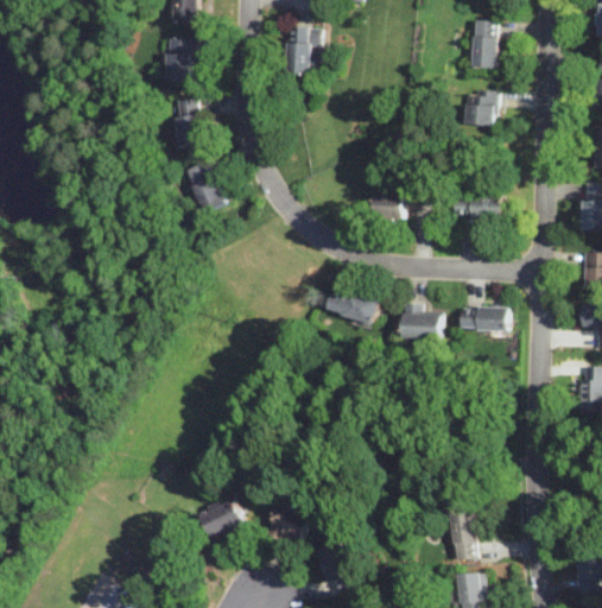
[(194,23),(194,0),(171,0),(171,23),(194,23)]
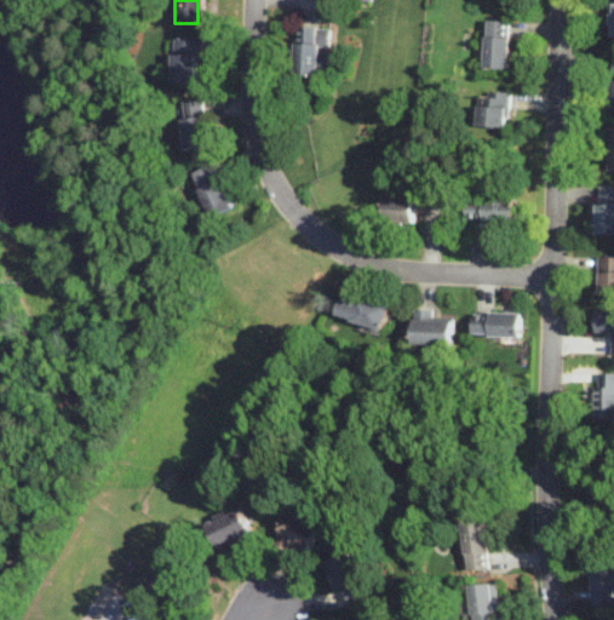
[(503,21),(480,21),(480,68),(503,68),(503,21)]
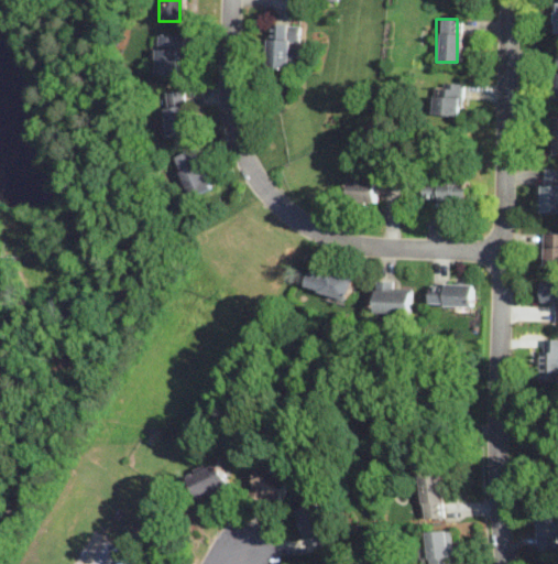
[(264,25),(263,67),(293,67),(294,25),(264,25)]
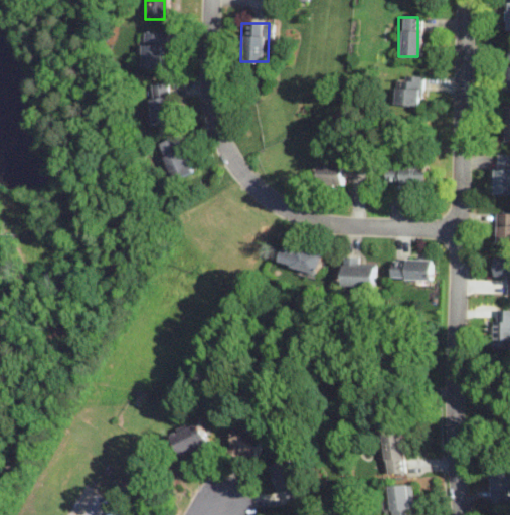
[(162,32),(139,32),(139,69),(162,69),(162,32)]
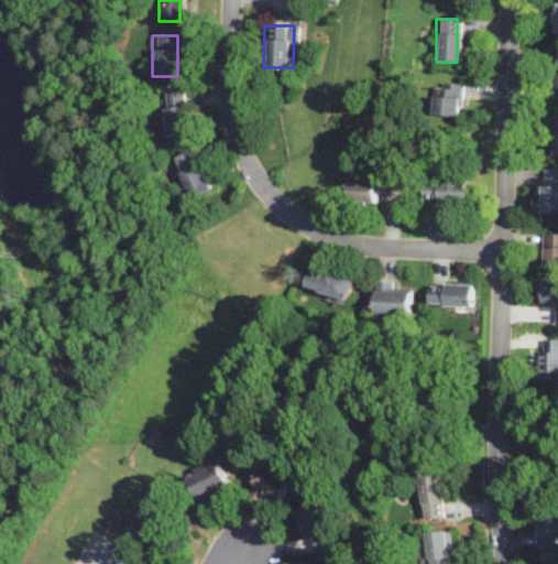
[(551,65),(557,65),(557,73),(548,73),(548,101),(557,101),(557,50),(551,50),(551,65)]
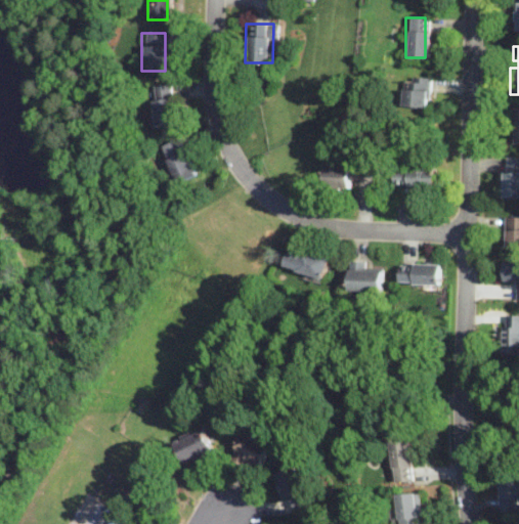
[(399,108),(425,108),(425,78),(399,78),(399,108)]
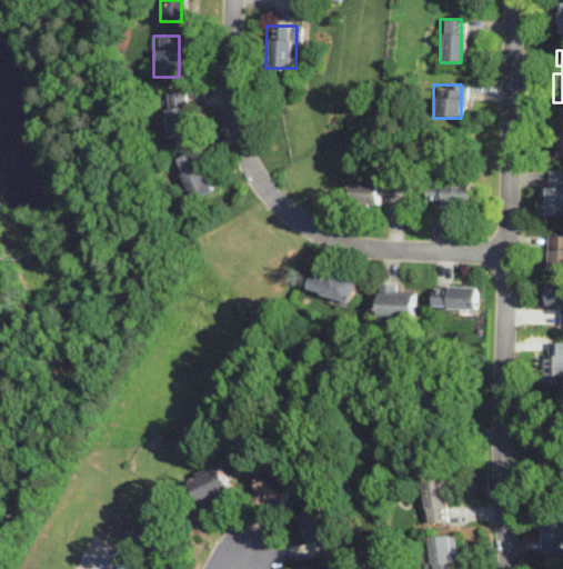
[(188,135),(179,91),(159,96),(168,138),(188,135)]
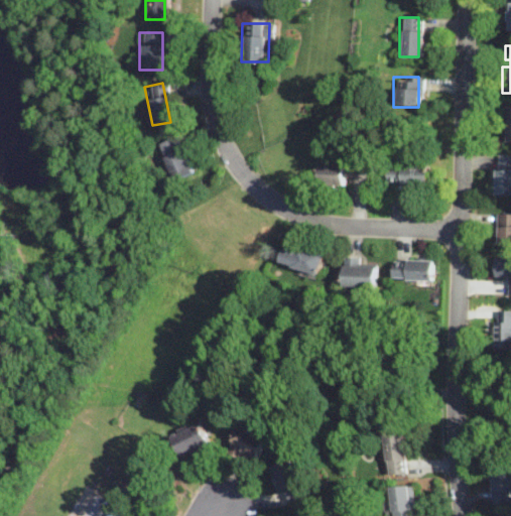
[(510,105),(499,105),(499,142),(510,142),(510,105)]
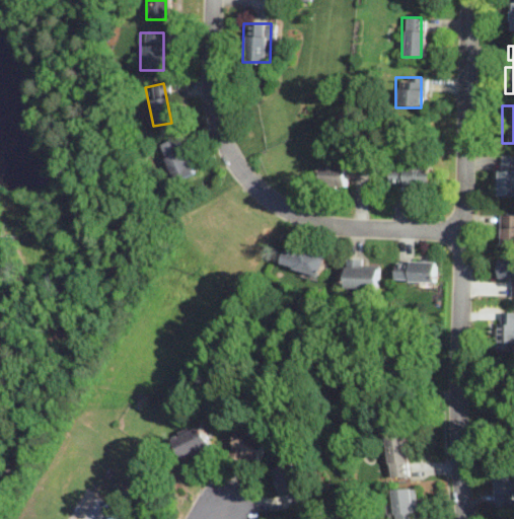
[(190,174),(173,138),(156,146),(172,181),(190,174)]
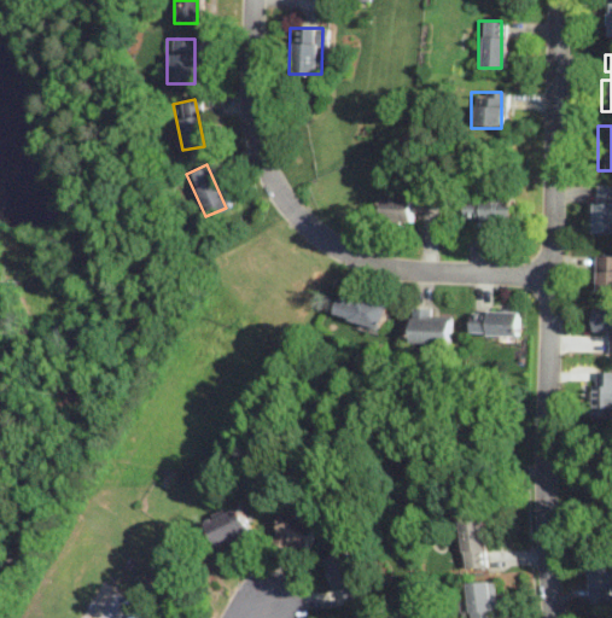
[(590,233),(611,233),(611,186),(590,186),(590,233)]
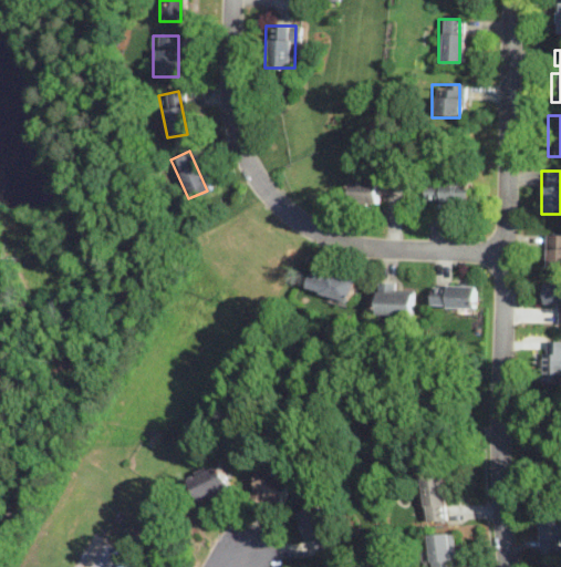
[(347,203),(398,203),(398,182),(347,182),(347,203)]
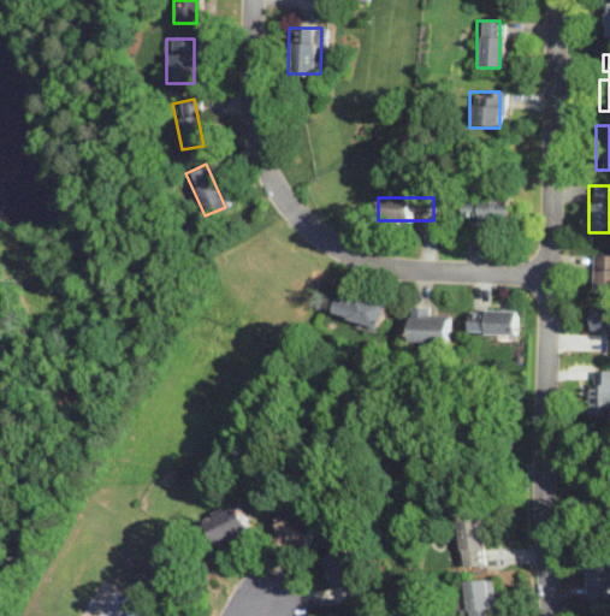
[(507,220),(507,197),(460,197),(460,220),(507,220)]
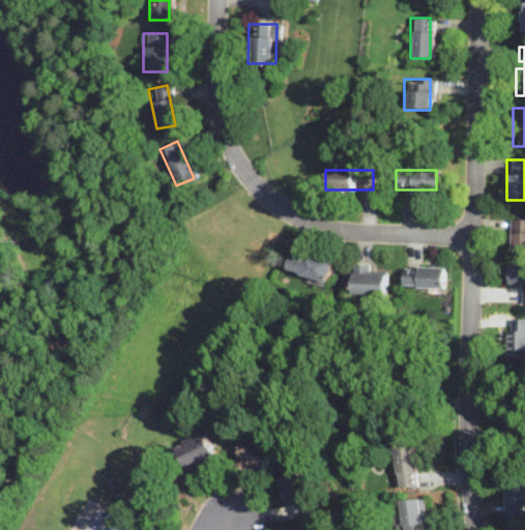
[(506,249),(524,249),(524,253),(524,219),(506,219),(506,249)]
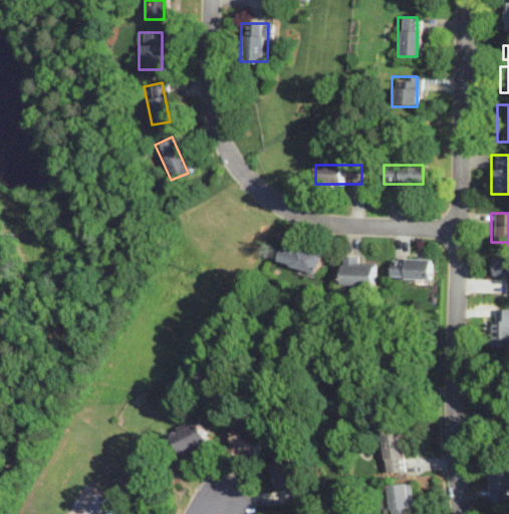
[(313,273),(318,253),(279,243),(274,262),(313,273)]
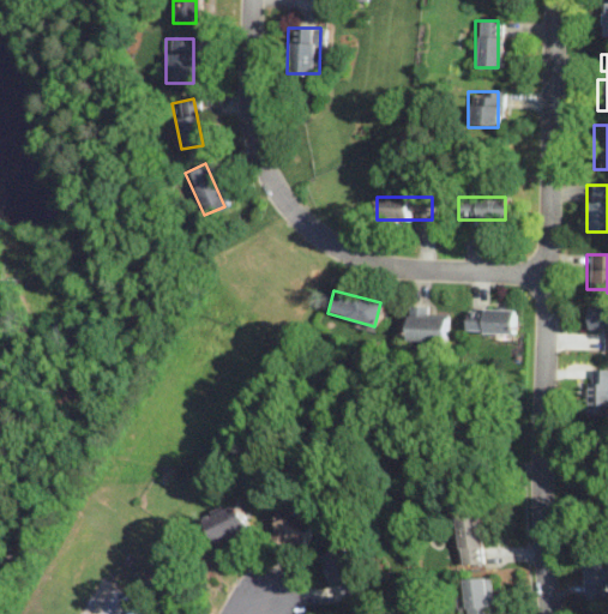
[(607,305),(587,305),(587,329),(599,329),(599,351),(607,351),(607,315),(607,305)]
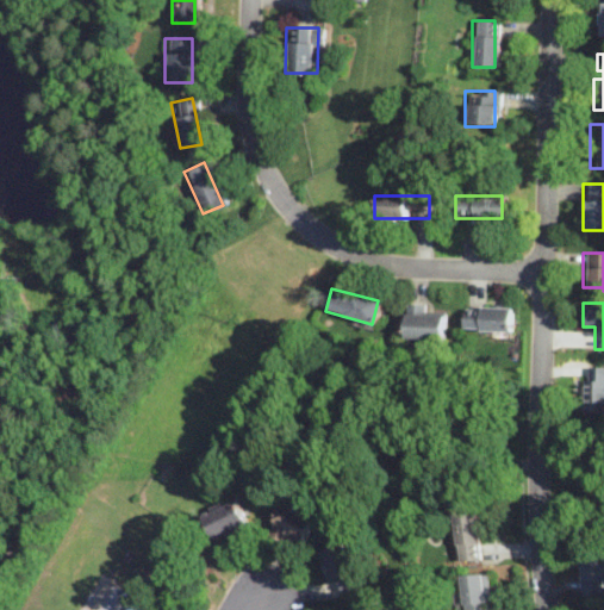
[(421,304),(402,304),(402,341),(440,342),(440,315),(421,313),(421,304)]
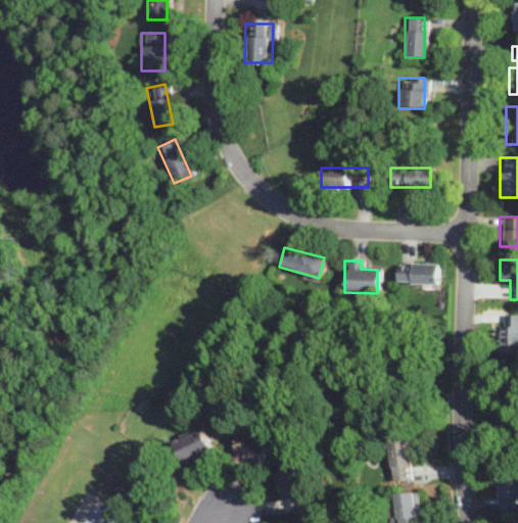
[(435,264),(409,264),(409,269),(395,269),(395,283),(435,283),(435,264)]
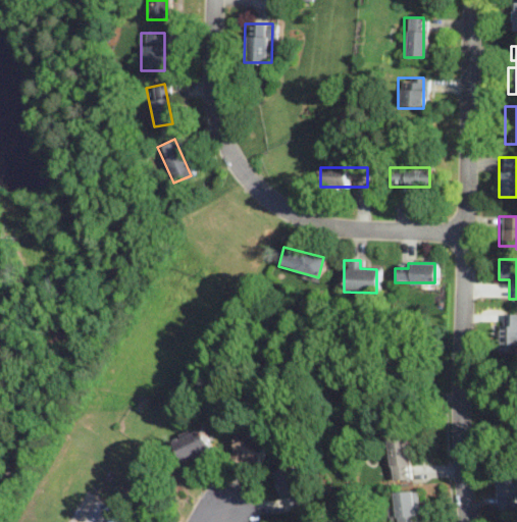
[(516,315),(497,315),(497,353),(516,353),(516,315)]
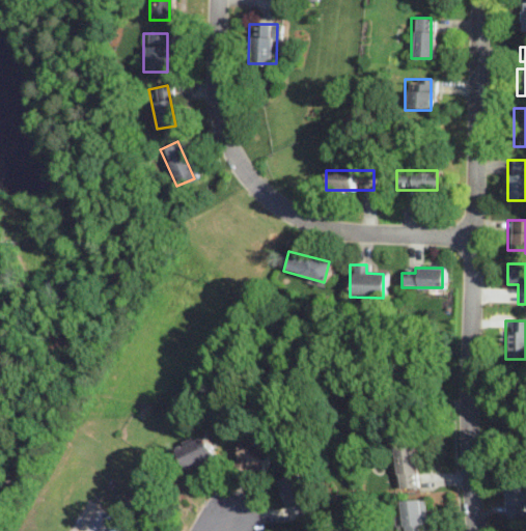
[(270,449),(263,447),(266,438),(245,430),(231,468),(260,477),(270,449)]
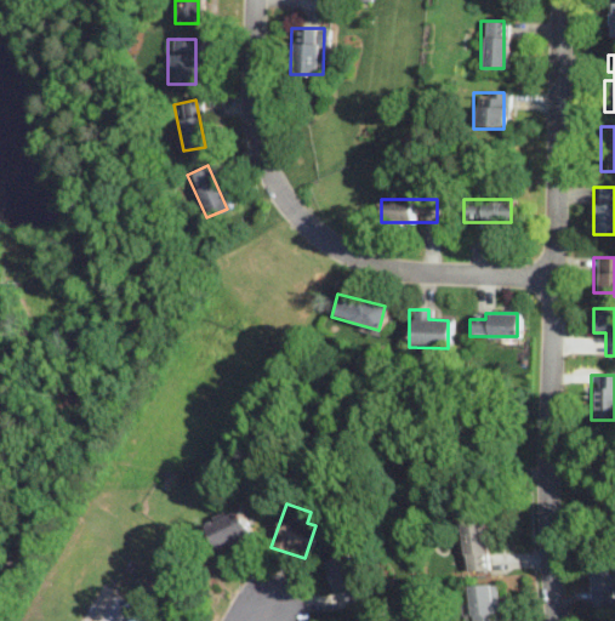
[(214,551),(249,535),(238,511),(203,527),(214,551)]
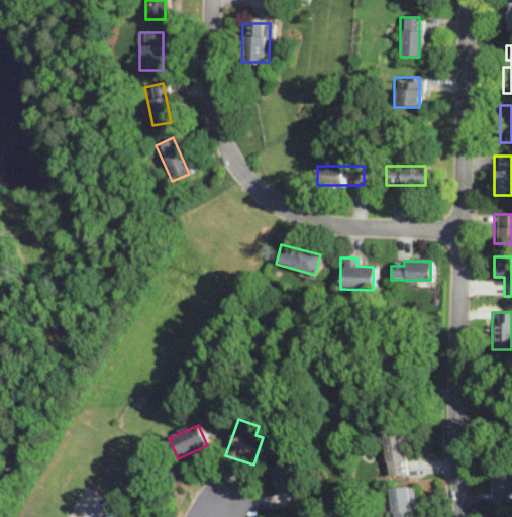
[(384,476),(404,476),(404,435),(384,435),(384,476)]
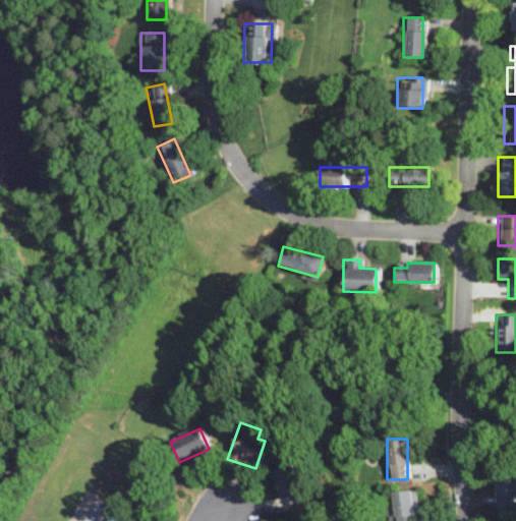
[(271,471),(287,509),(305,502),(289,464),(271,471)]
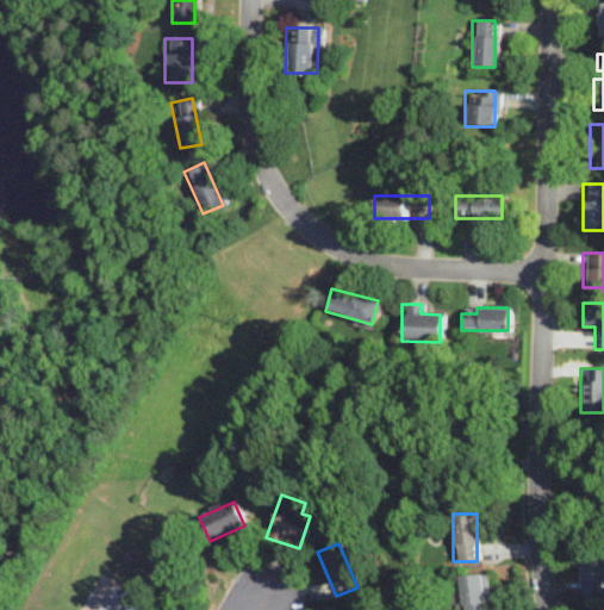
[(603,597),(603,561),(577,561),(577,597),(603,597)]
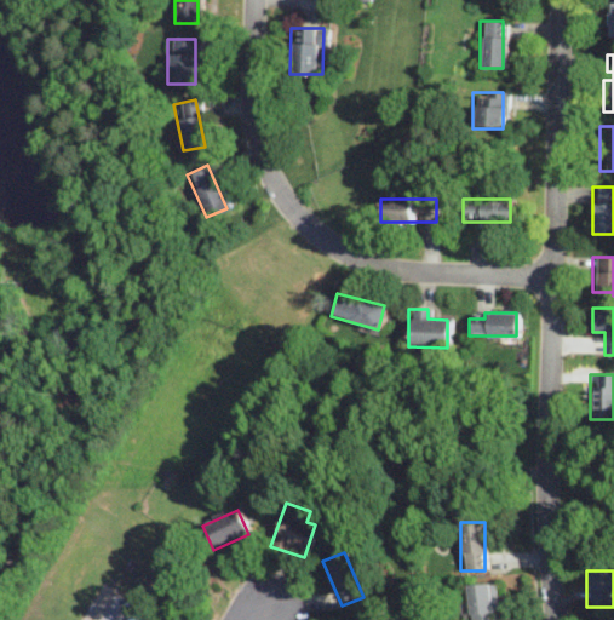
[(466,585),(466,619),(492,619),(492,585),(466,585)]
